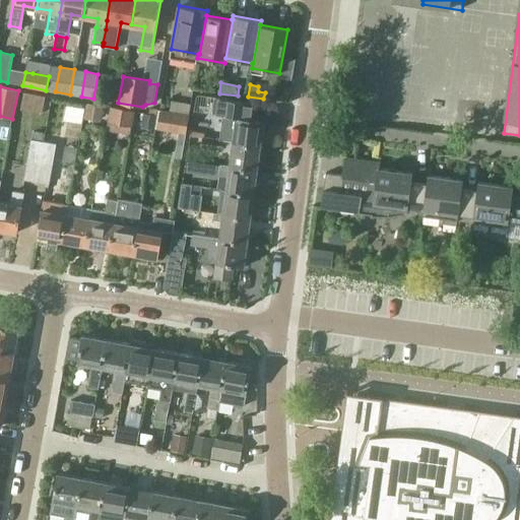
[(234,142),(260,145),(264,121),(252,119),(255,104),(216,98),(214,114),(225,116),(223,127),(221,140),(234,142)]
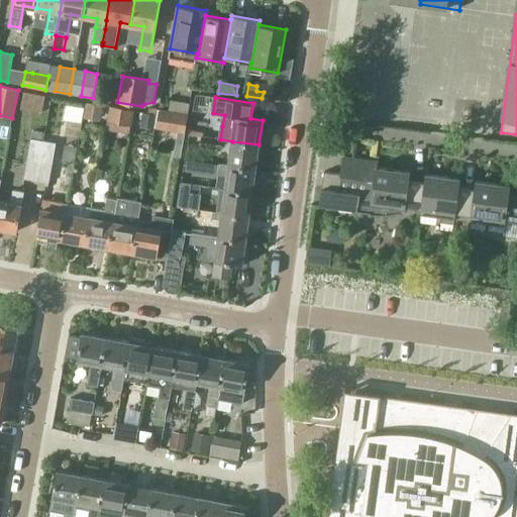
[(169,110),(188,113),(190,103),(171,100),(169,110)]
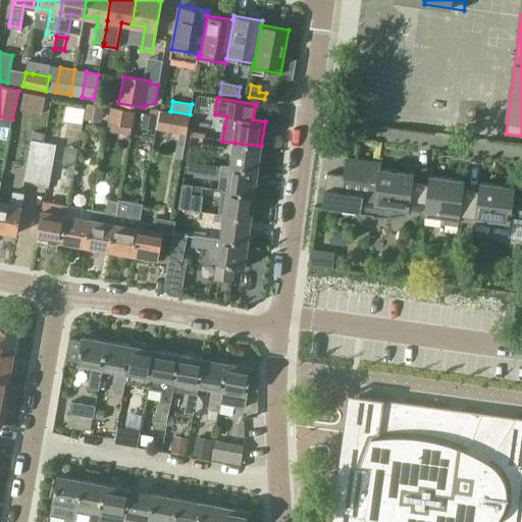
[(85,119),(101,122),(104,106),(88,103),(85,119)]
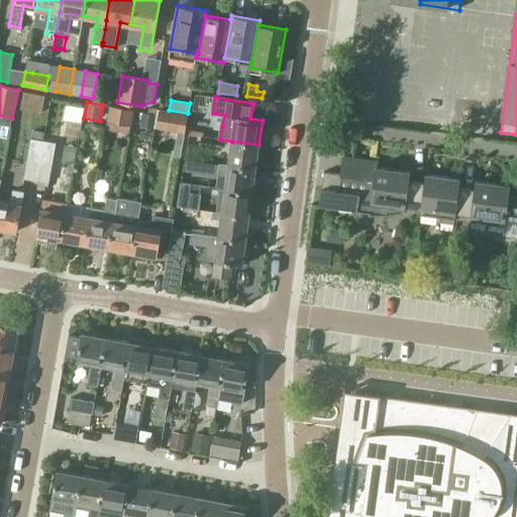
[(134,110),(110,105),(107,121),(108,121),(106,130),(129,134),(130,125),(131,125),(134,110)]
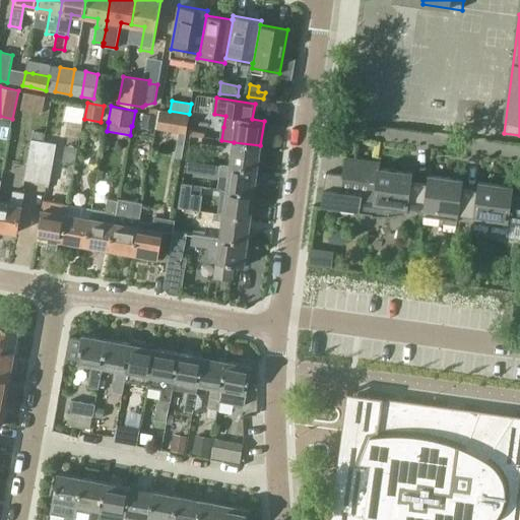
[(189,115),(161,111),(158,129),(179,132),(174,158),(182,159),(189,115)]
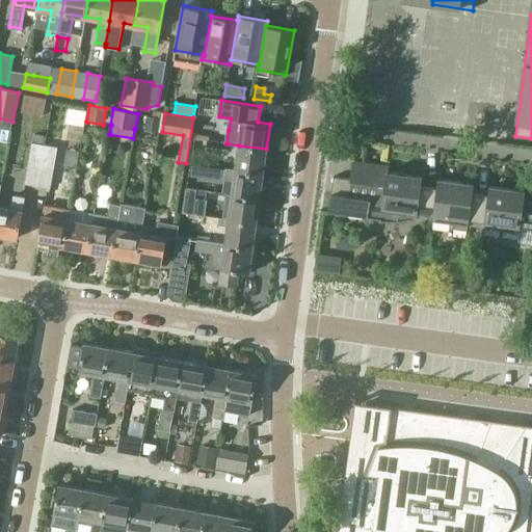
[(149,115),(147,129),(160,131),(162,117),(149,115)]
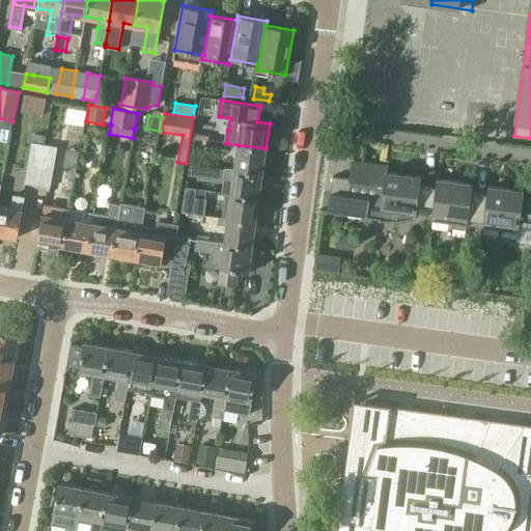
[(37,186),(45,145),(46,136),(33,134),(32,143),(24,184),(37,186)]
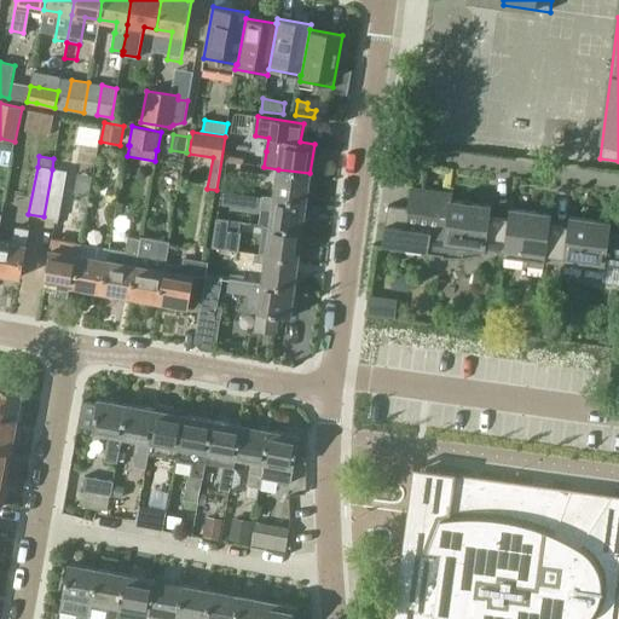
[(277,180),(273,198),(306,202),(310,173),(278,169),(264,167),(242,163),(239,175),(277,180)]
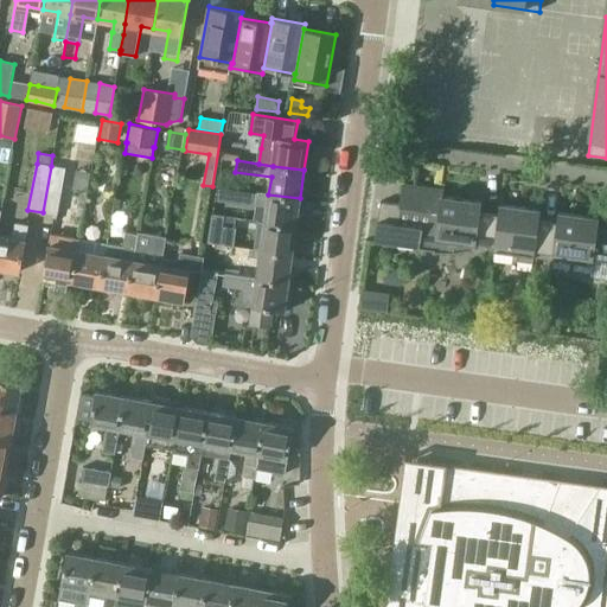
[(65,168),(51,166),(43,212),(57,215),(65,168)]
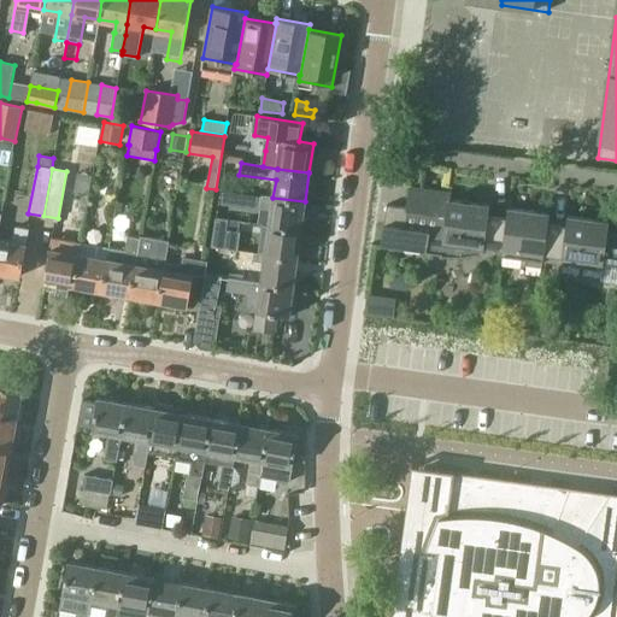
[(381,247),(429,253),(432,238),(445,239),(451,200),(451,193),(410,188),(407,209),(387,205),(381,247)]
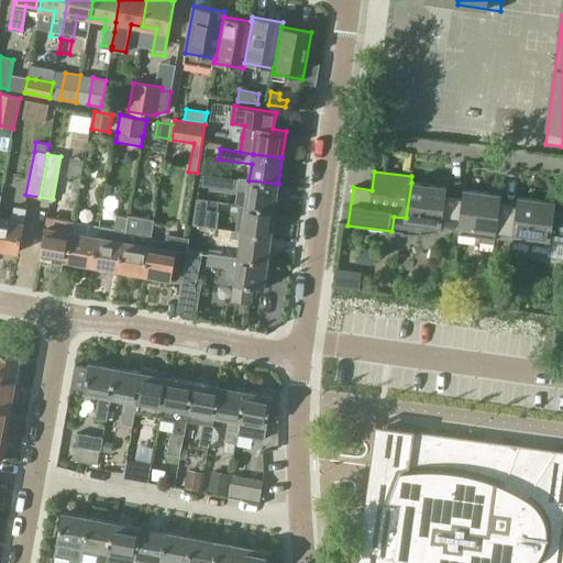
[(217,175),(202,173),(201,185),(209,186),(216,180),(217,175)]
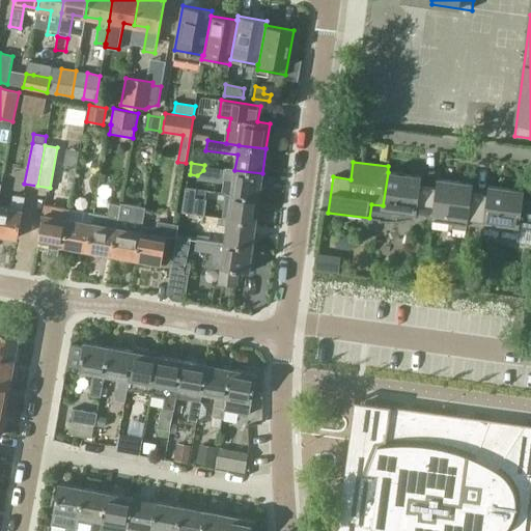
[(258,198),(262,173),(234,170),(225,168),(224,179),(233,180),(231,194),(258,198)]
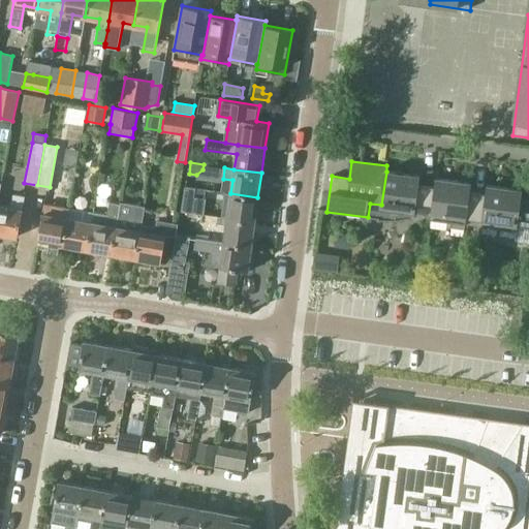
[(370,204),(368,217),(378,219),(378,220),(381,220),(394,221),(401,220),(407,219),(414,217),(415,211),(431,213),(435,186),(418,184),(419,177),(386,172),(381,205),(370,204)]
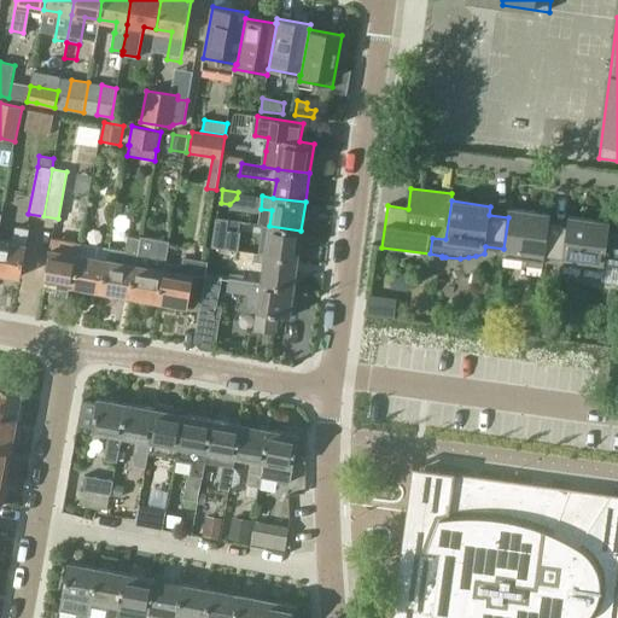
[(508,217),(503,249),(502,257),(543,263),(544,255),(563,257),(569,226),(549,223),(551,215),(509,209),(508,217)]
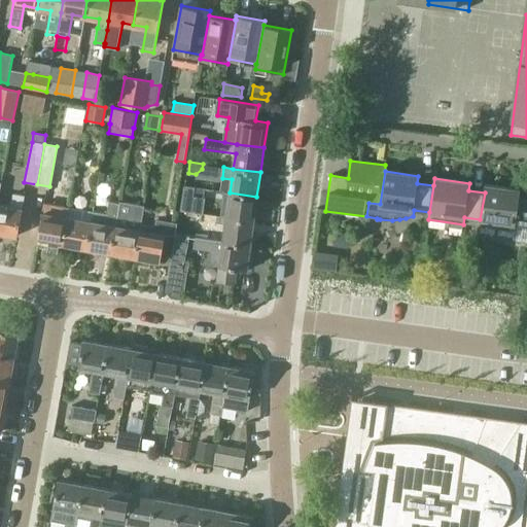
[(486,185),(485,192),(480,219),(479,226),(515,231),(513,240),(526,242),(526,198),(519,197),(520,189),(486,185)]
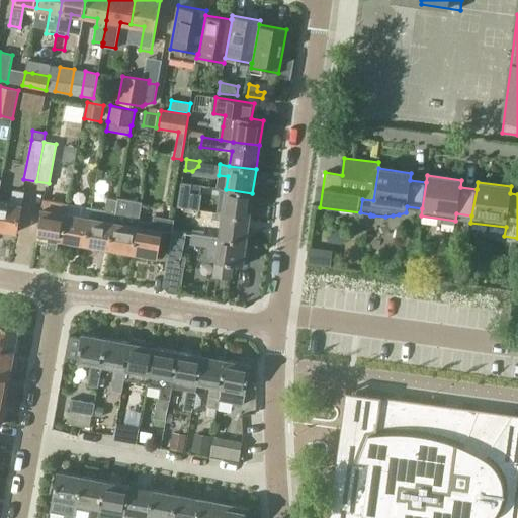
[(191,184),(181,183),(178,207),(187,208),(191,184)]
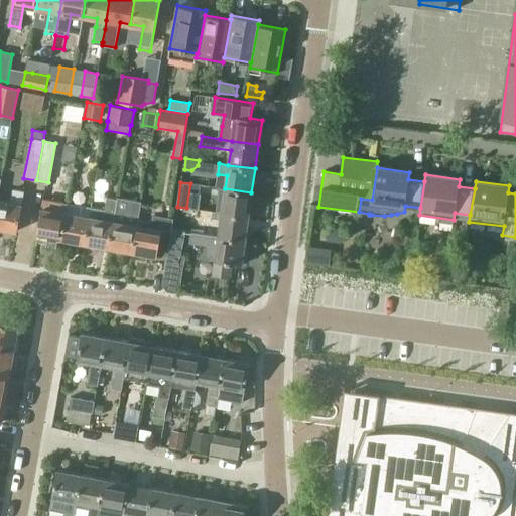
[(220,188),(216,212),(248,216),(251,192),(225,188),(220,188)]
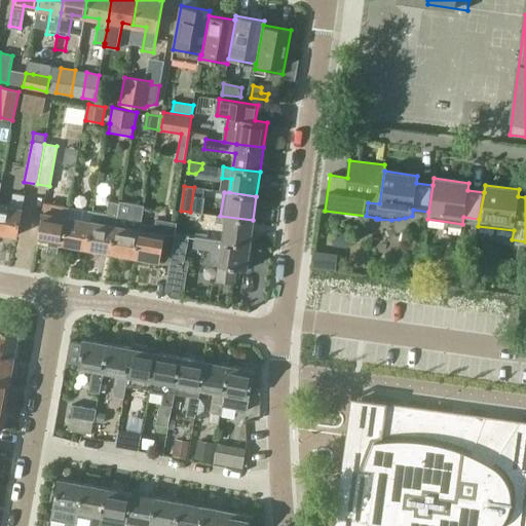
[(11,207),(0,203),(0,231),(16,235),(24,195),(13,193),(11,207)]
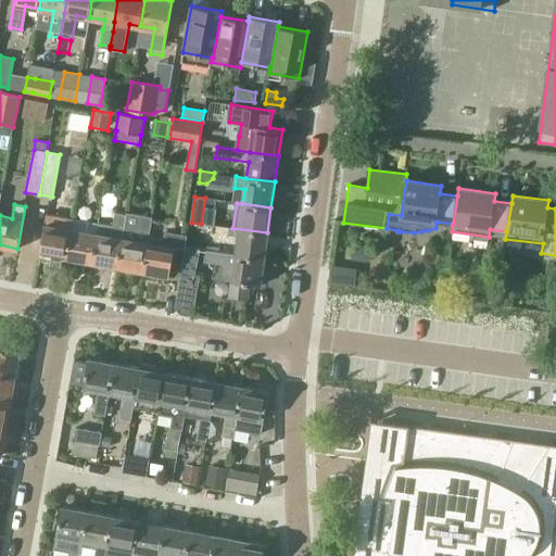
[(99,223),(91,262),(117,266),(123,238),(126,215),(115,213),(113,226),(99,223)]
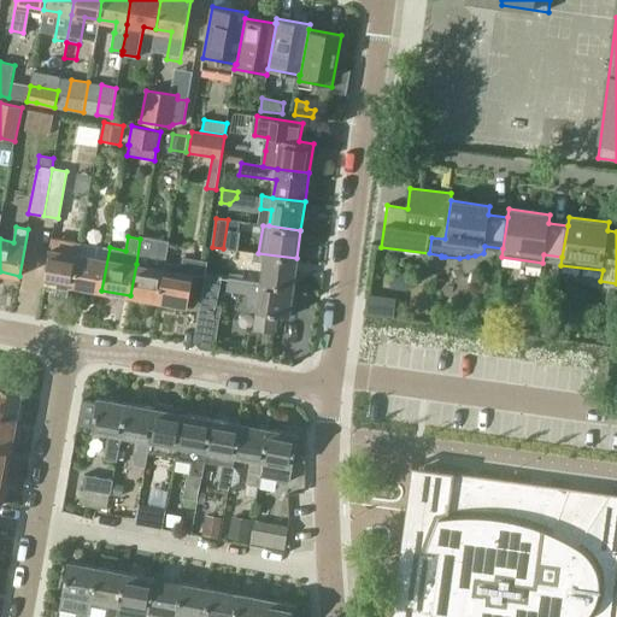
[(136,264),(130,295),(159,300),(165,269),(170,241),(141,236),(140,239),(136,264)]
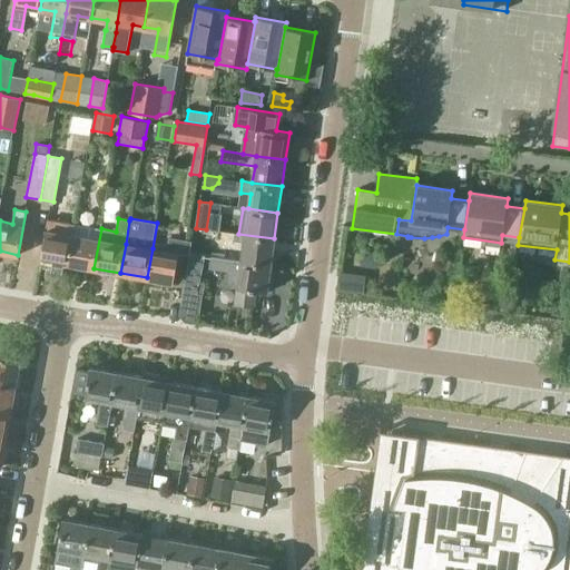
[(40,258),(67,263),(74,224),(48,219),(40,258)]
